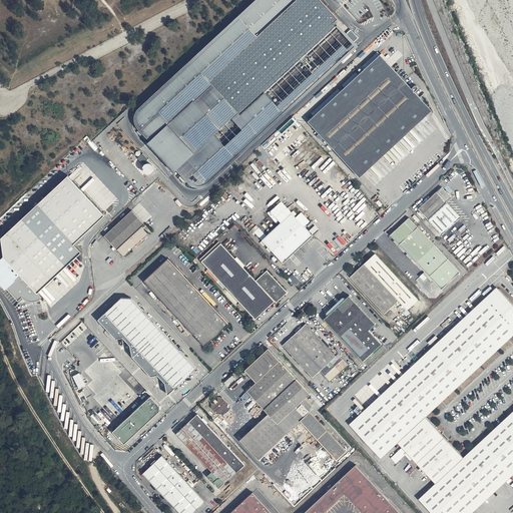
[(318,0),(255,0),(138,107),(135,112),(136,122),(191,183),(206,184),(282,114),(284,113),(348,52),(358,42),(318,0)]
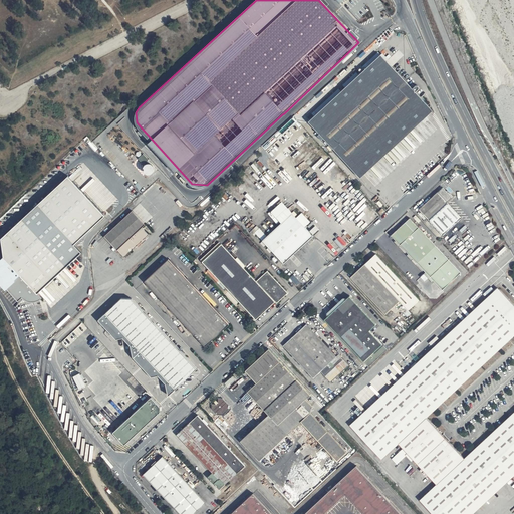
[(420,84),(418,83),(414,87),(382,53),(310,120),(361,175),(433,107),(418,91),(421,88),(421,87),(421,86),(421,85),(420,84)]
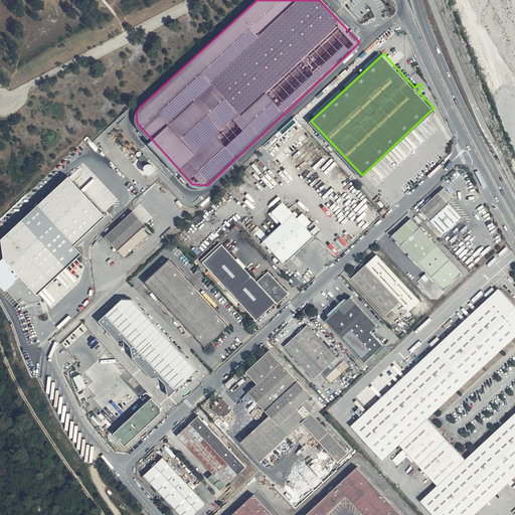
[(344,83),(345,86),(360,74),(358,72),(344,83)]
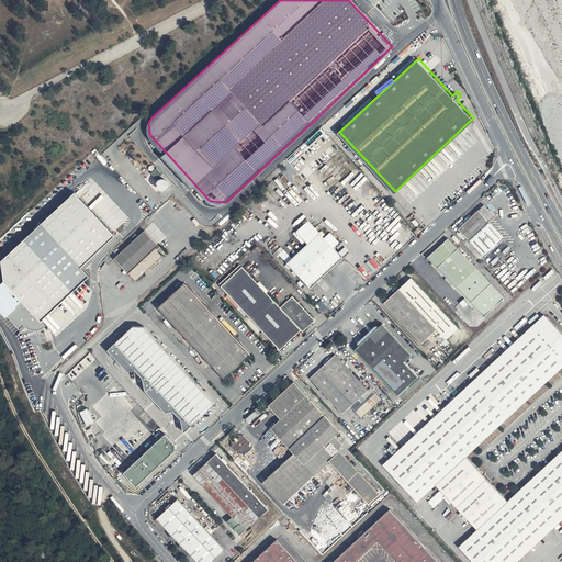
[(158,188),(167,188),(167,178),(158,178),(158,188)]
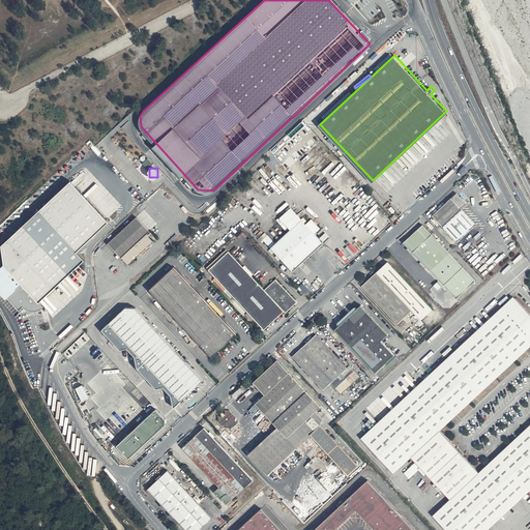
[(2,244),(4,265),(21,282),(39,301),(84,261),(76,251),(108,221),(70,180),(2,244)]
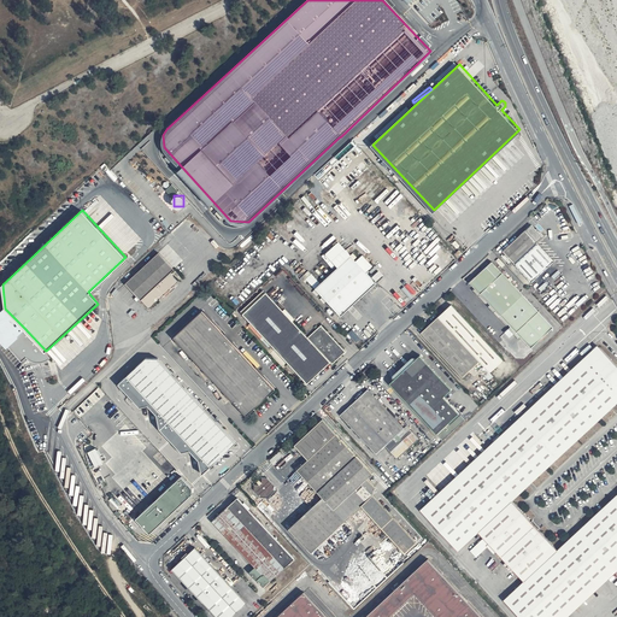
[(556,260),(538,242),(539,241),(544,236),(532,224),(505,252),(534,282),(556,260)]
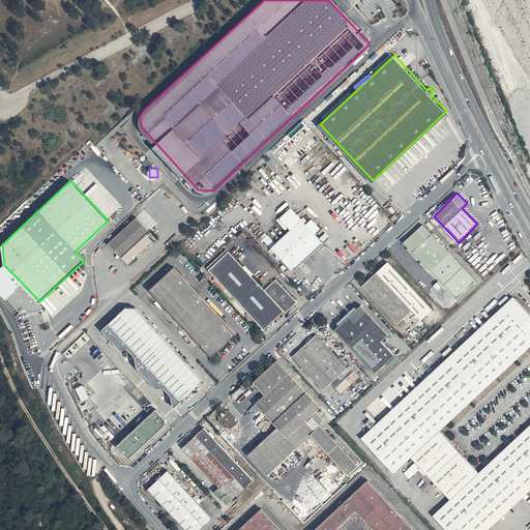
[(301,219),(290,208),(278,219),(289,231),(301,219)]
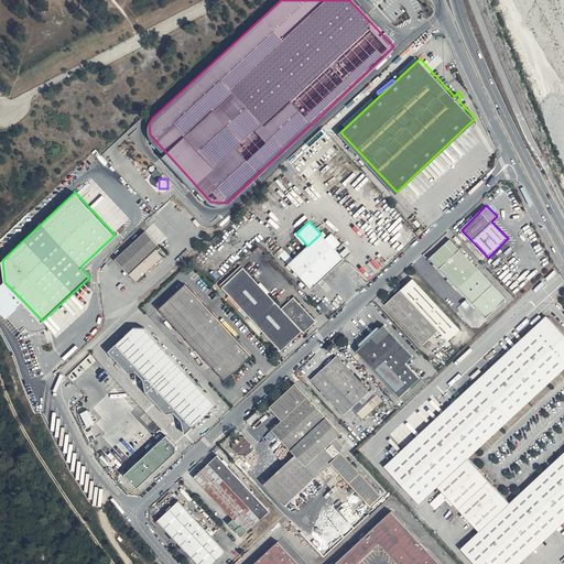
[(156,252),(162,247),(147,231),(116,260),(138,283),(164,260),(156,252)]
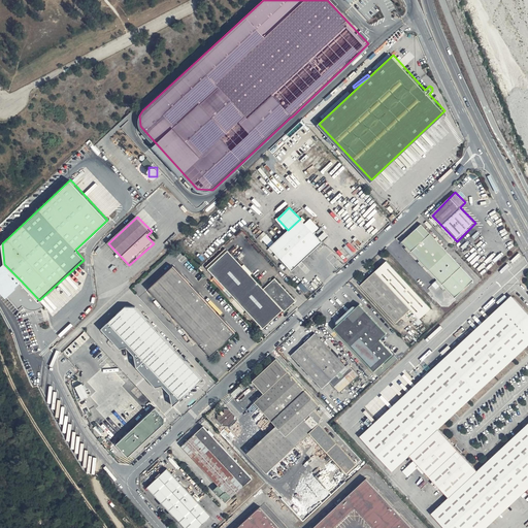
[(270,248),(292,270),(322,241),(315,233),(304,224),(300,219),(288,230),(270,248)]
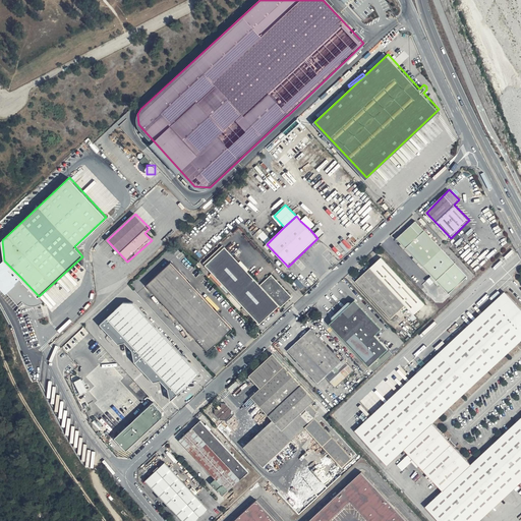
[(314,225),(305,216),(300,221),(310,230),(314,225)]
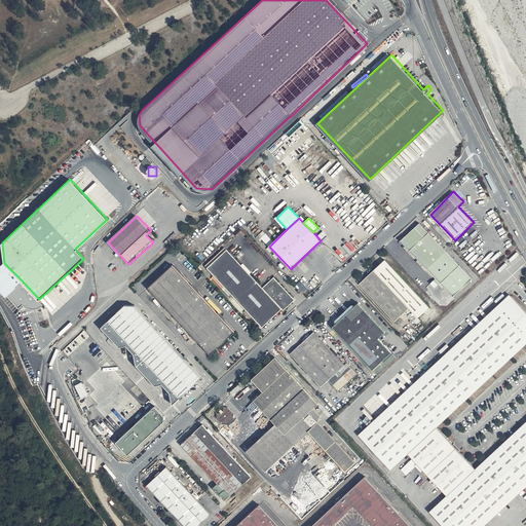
[(421,221),(401,241),(453,296),(473,279),(421,221)]
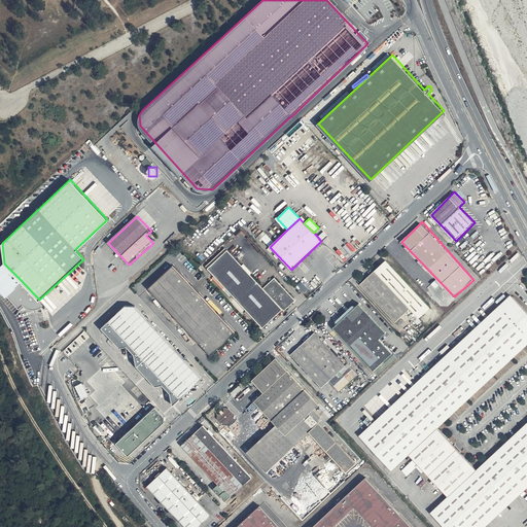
[(267,234),(261,238),(269,245),(273,241),(267,234)]
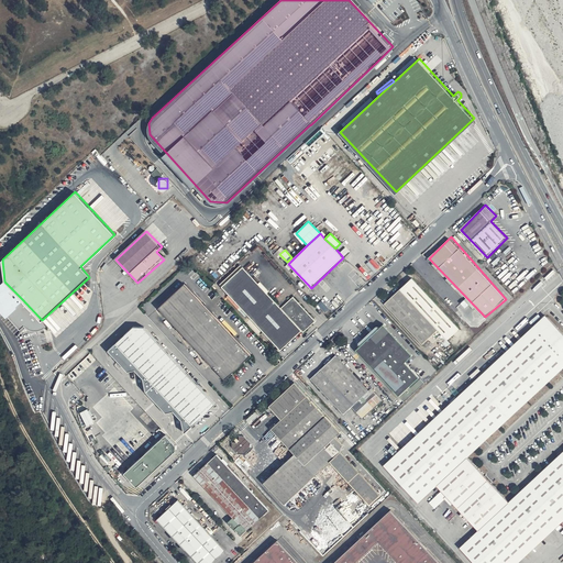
[(243,265),(223,284),(283,344),(302,327),(305,329),(317,318),(293,294),(293,295),(280,305),(243,265)]
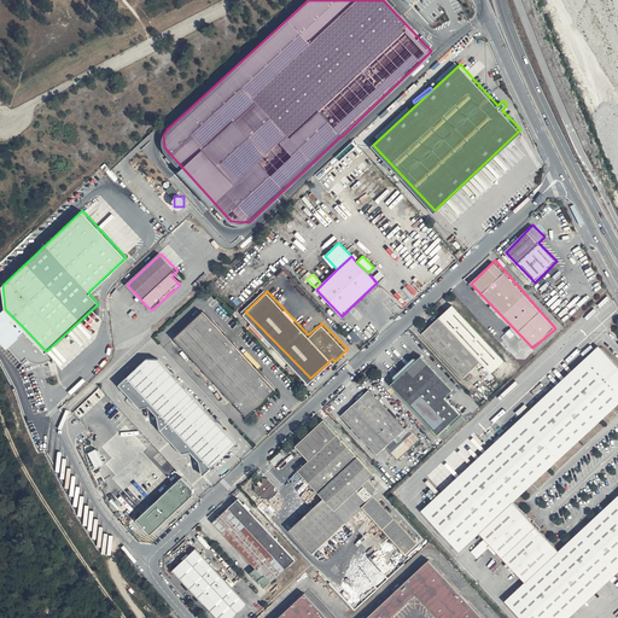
[(453,304),(423,332),(466,378),(482,362),(491,373),(506,360),(453,304)]
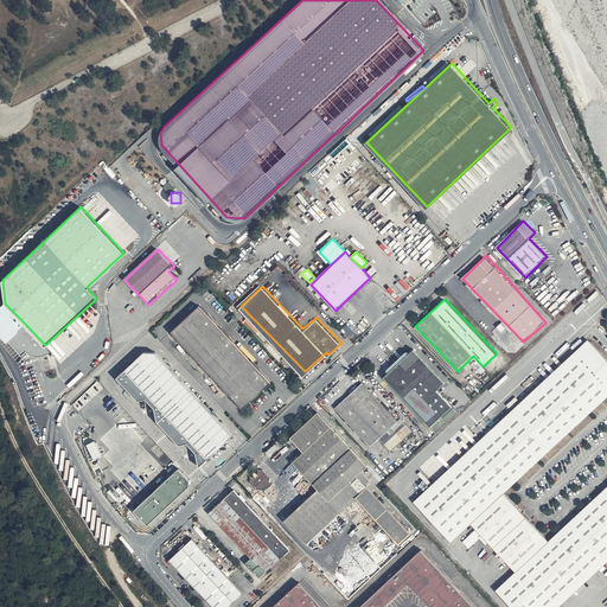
[(243,408),(272,381),(200,305),(171,332),(243,408)]
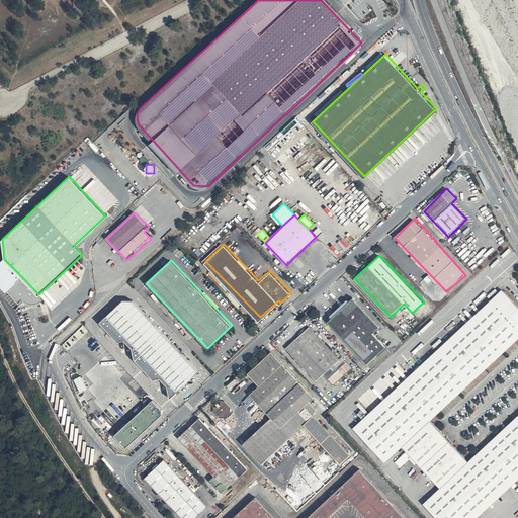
[(227,290),(229,288),(210,272),(209,273),(227,290)]
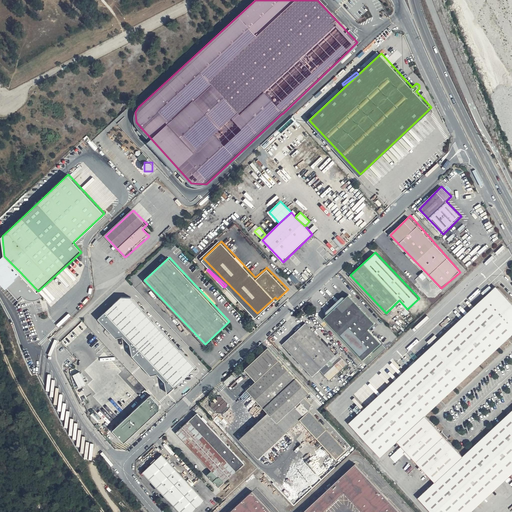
[(38,291),(20,272),(6,286),(18,299),(22,295),(25,298),(29,299),(35,299),(39,298),(42,296),(38,291)]
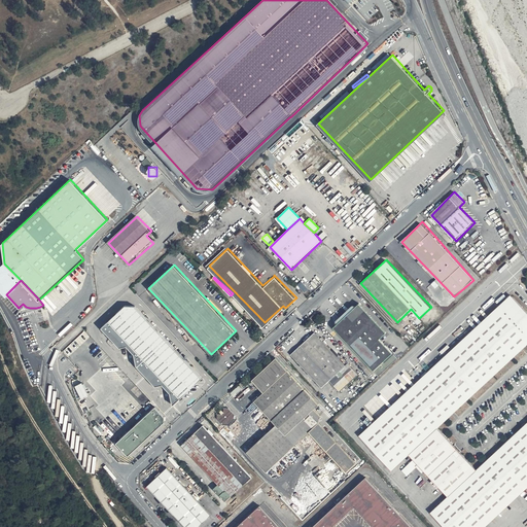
[(526,310),(511,292),(358,435),(391,469),(409,454),(447,495),(429,512),(443,526),(485,526),(526,488),(526,421),(476,469),(437,428),(454,413),(526,344),(526,310)]
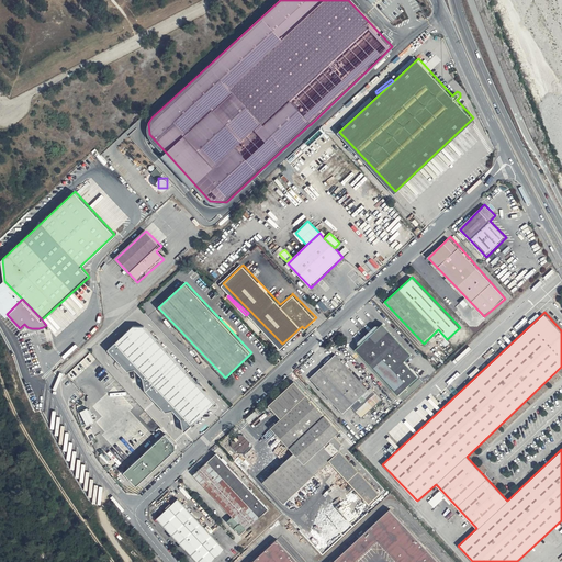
[(359,345),(357,348),(400,393),(419,374),(406,360),(414,353),(384,323),(381,325),(377,325),(371,330),(366,335),(359,340),(359,345)]
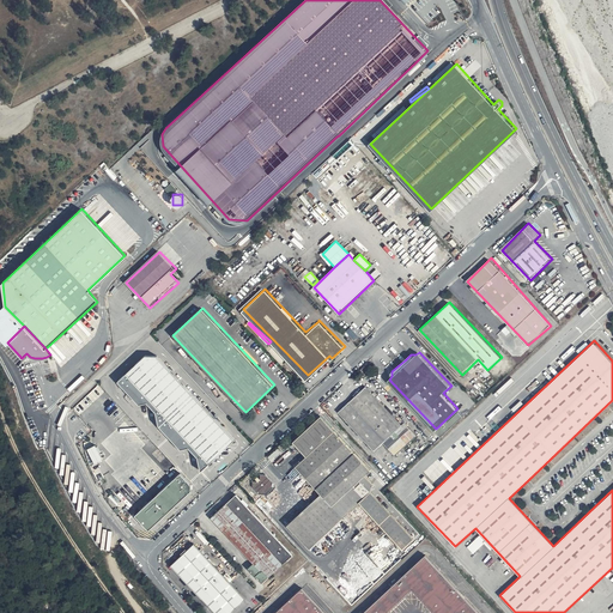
[(157,354),(145,354),(117,381),(139,402),(147,401),(157,411),(159,425),(181,448),(189,445),(198,456),(200,471),(236,438),(157,354)]
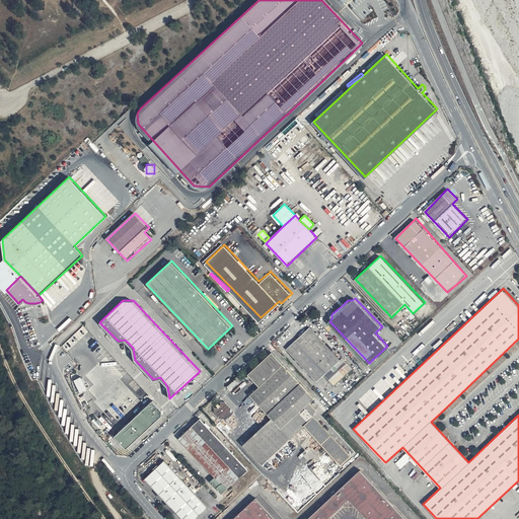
[(69,351),(89,330),(83,325),(63,345),(69,351)]
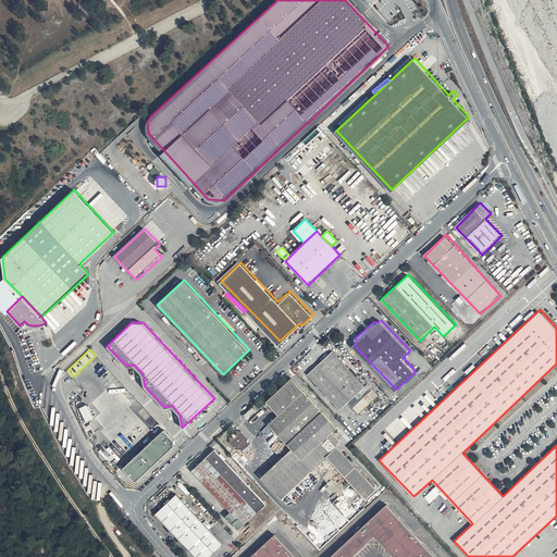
[(364,386),(333,350),(308,373),(339,409),(348,401),(359,413),(378,396),(368,385),(364,386)]
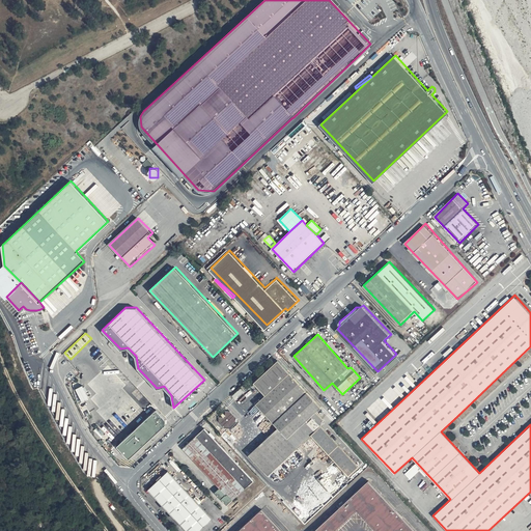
[(323,406),(289,370),(288,371),(278,360),(255,382),(266,392),(254,402),(255,402),(279,427),(248,454),(268,475),(269,474),(311,434),(350,474),(357,466),(320,424),(323,416),(317,411),(323,406)]
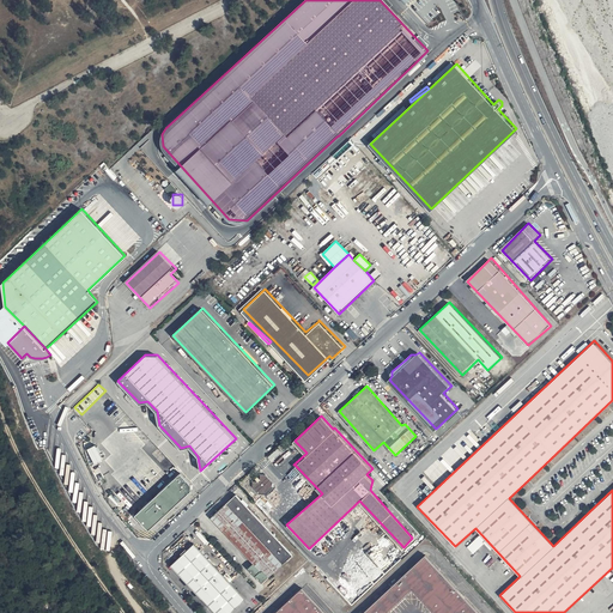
[(49,437),(42,437),(43,448),(53,447),(53,429),(49,429),(49,437)]
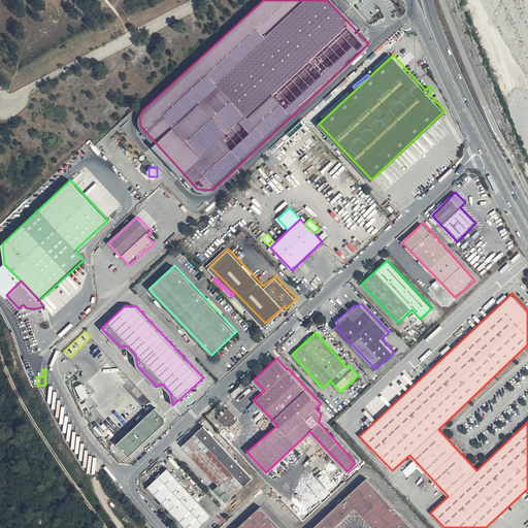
[(83,383),(73,387),(79,400),(89,395),(83,383)]
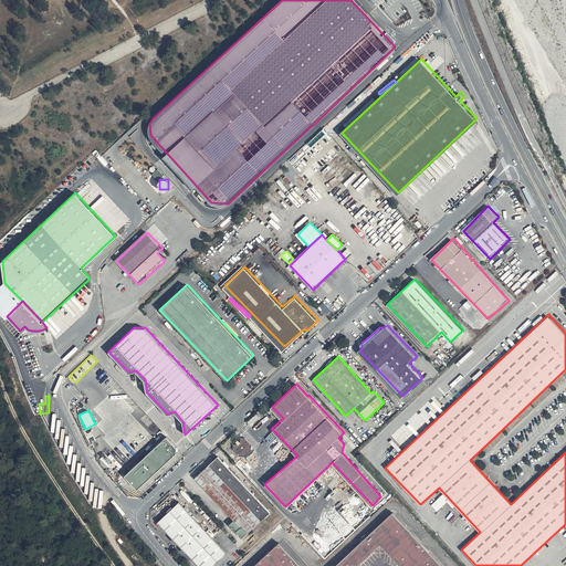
[(257,412),(248,422),(252,425),(260,416),(257,412)]
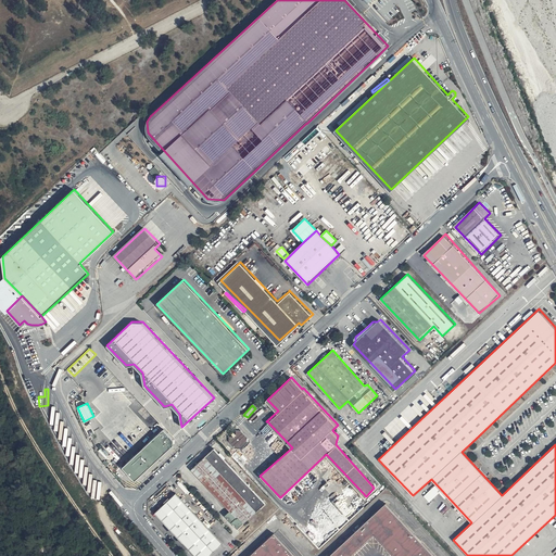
[(163,428),(123,466),(136,480),(173,445),(174,438),(163,428)]
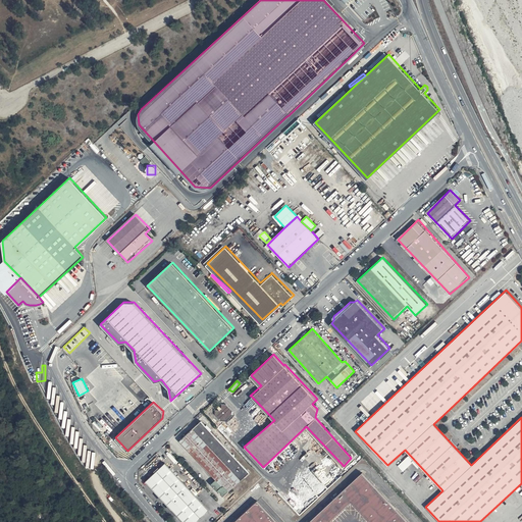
[(231,410),(226,403),(221,403),(215,409),(215,414),(221,421),(225,421),(232,414),(231,410)]
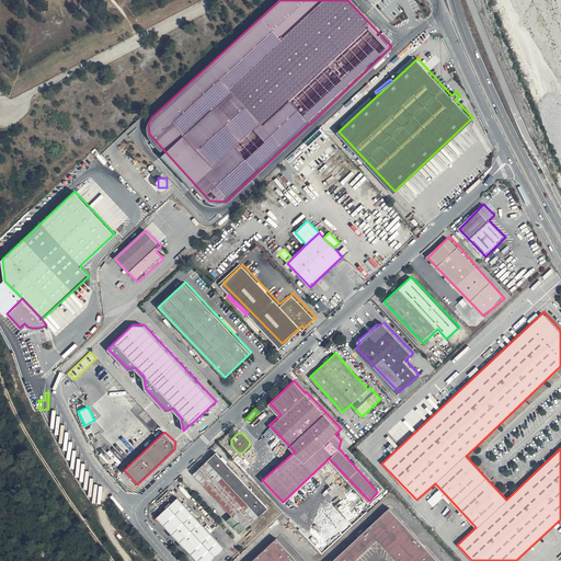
[(265,444),(273,454),(285,443),(276,434),(265,444)]
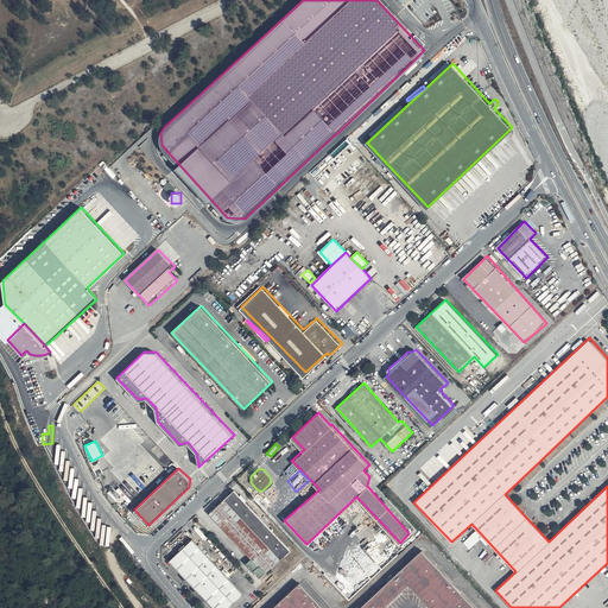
[(260,578),(291,550),(234,491),(209,513),(251,558),(246,563),(260,578)]
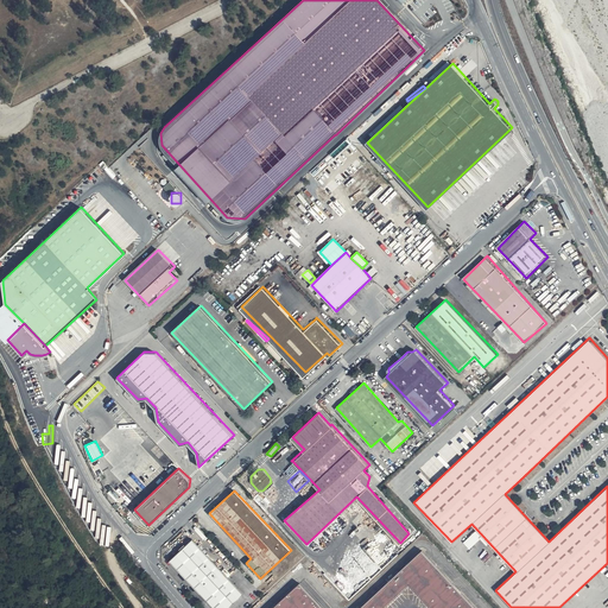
[(214,607),(232,607),(246,595),(194,538),(171,559),(214,607)]
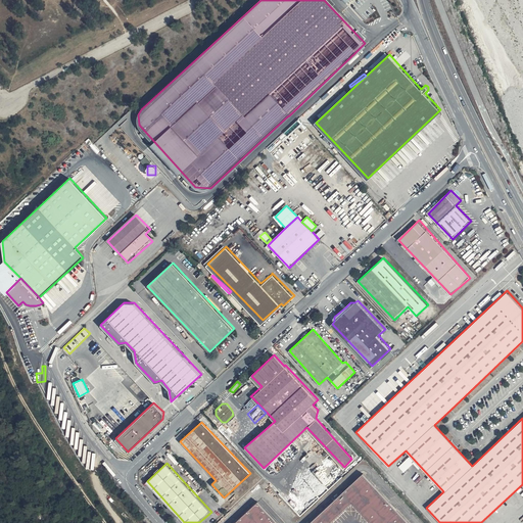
[(278,522),(258,502),(233,522),(330,522),(350,505),(351,504),(371,522),(410,522),(363,474),(311,522),(278,522)]
